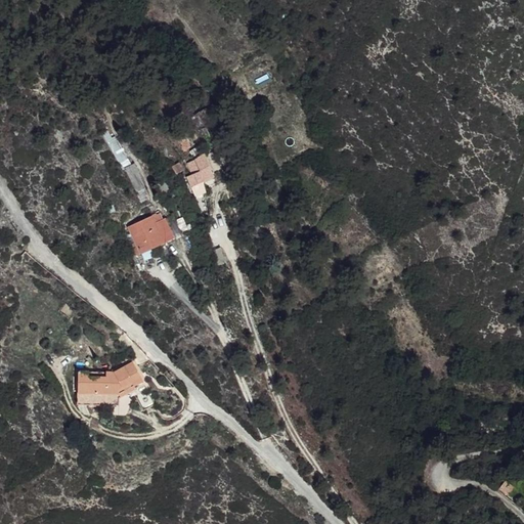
[(115,137),(110,130),(102,134),(123,170),(126,169),(137,192),(136,192),(141,203),(149,198),(138,173),(140,172),(134,164),(132,165),(117,135),(115,137)]
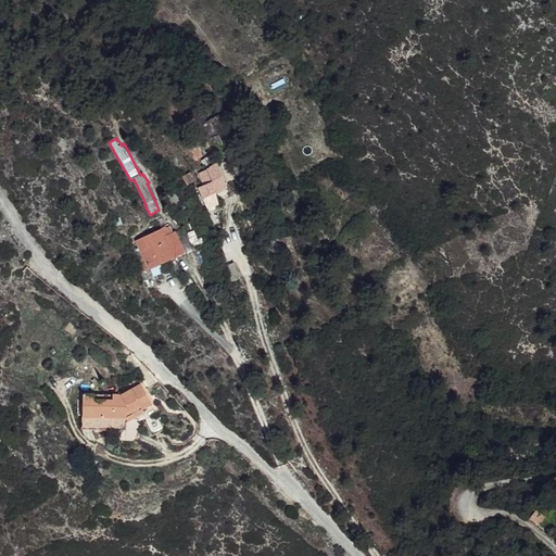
[(230,190),(219,165),(201,174),(206,186),(201,187),(206,200),(230,190)]
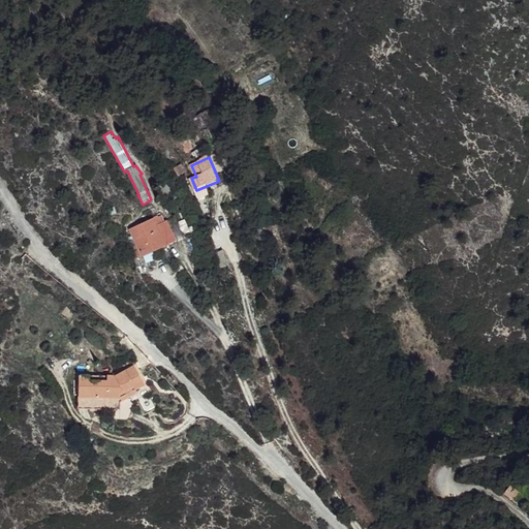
[(136,245),(143,256),(176,241),(167,221),(164,222),(161,216),(158,217),(158,216),(153,218),(129,229),(136,245)]
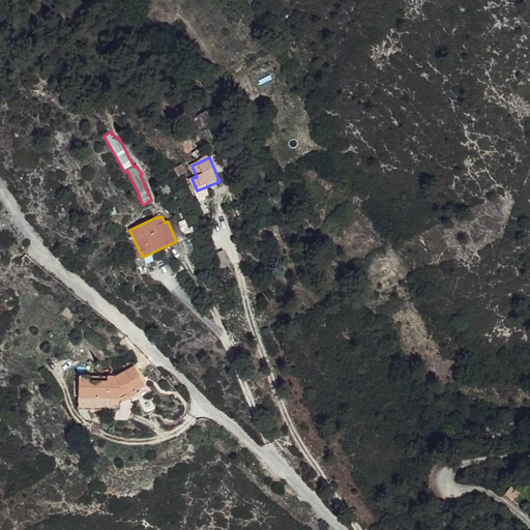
[(143,257),(137,245),(130,248),(136,260),(143,257)]
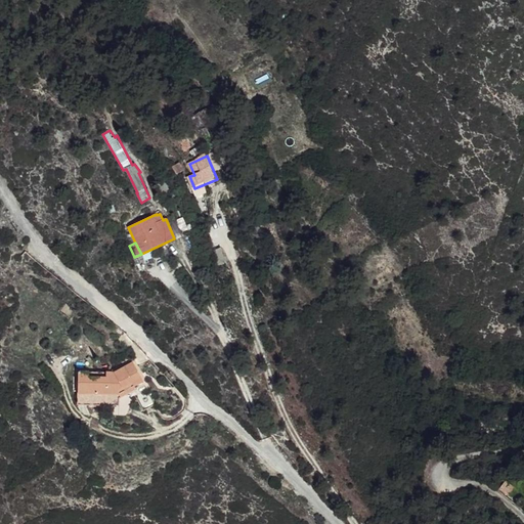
[(149,388),(140,368),(124,378),(86,375),(85,408),(126,410),(127,400),(149,388)]
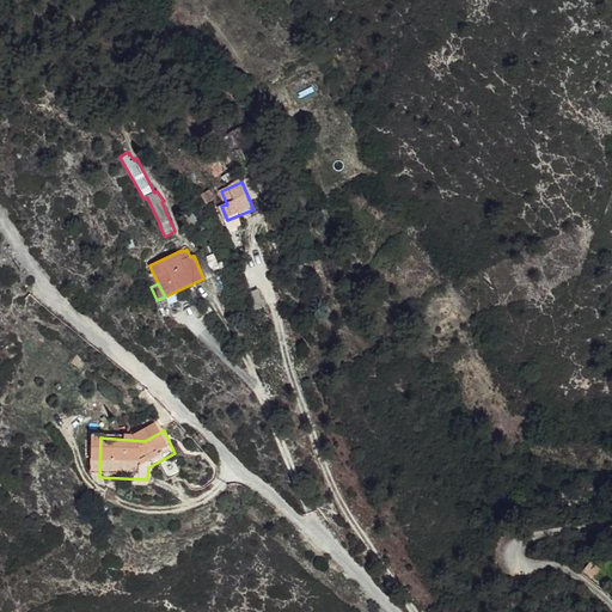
[(593,580),(600,569),(589,562),(581,573),(593,580)]
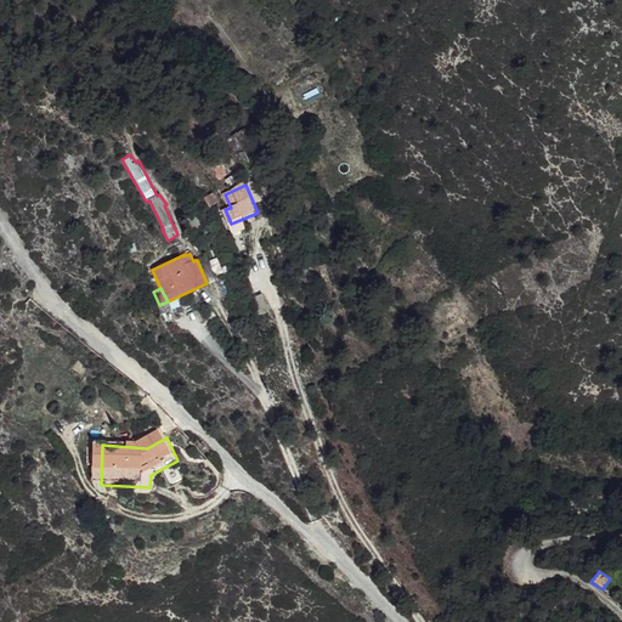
All buildings are outlined.
